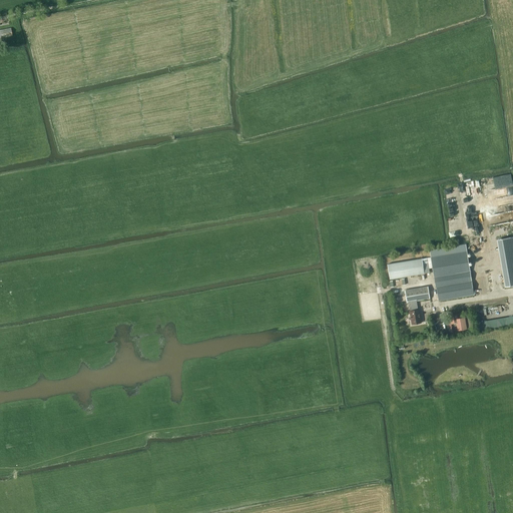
[(0,38),(12,36),(11,28),(0,29),(0,38)]
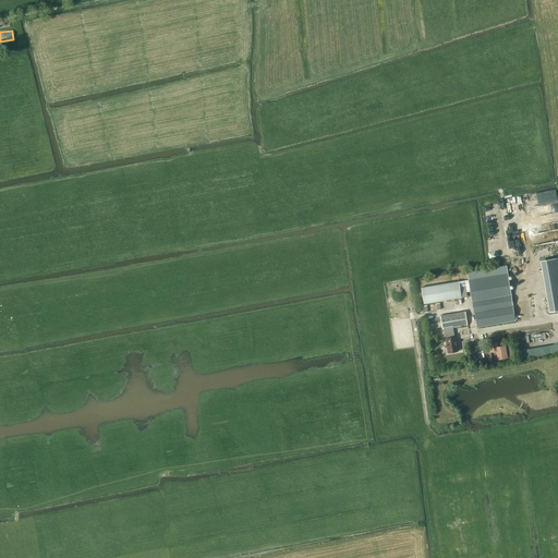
[(557,197),(556,189),(535,192),(537,205),(557,201),(557,197)]
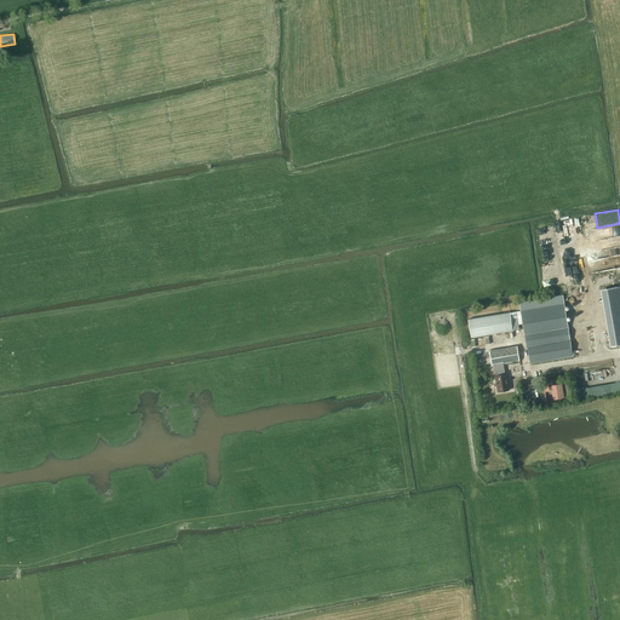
[(619,285),(601,288),(607,325),(619,322),(619,285)]
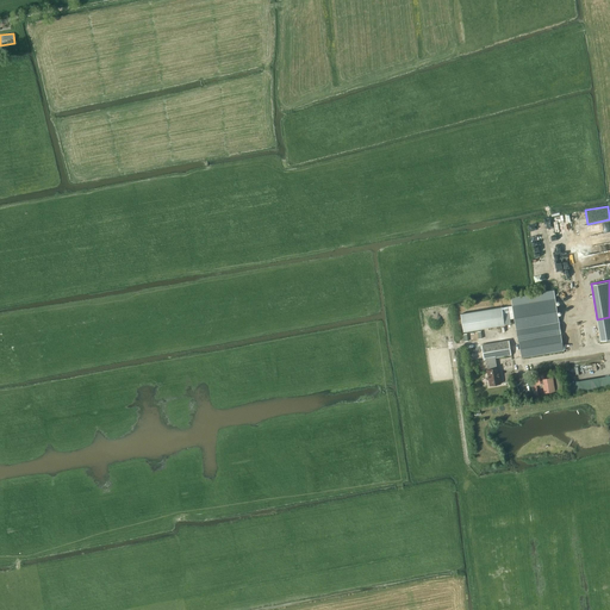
[(555,298),(512,305),(516,327),(516,330),(559,324),(555,299),(555,298)]
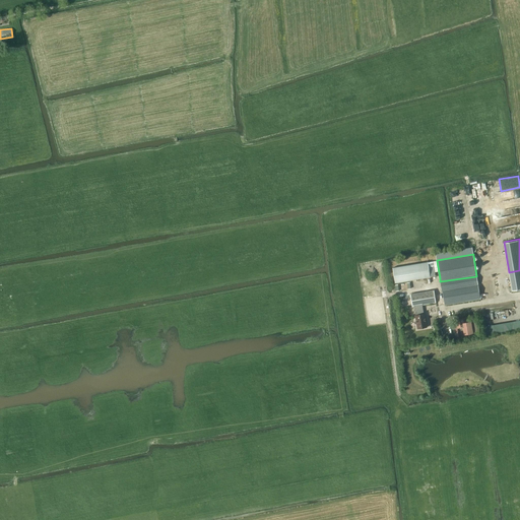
[(428,262),(393,267),(395,282),(431,277),(431,276),(435,275),(435,271),(438,271),(436,261),(428,262)]
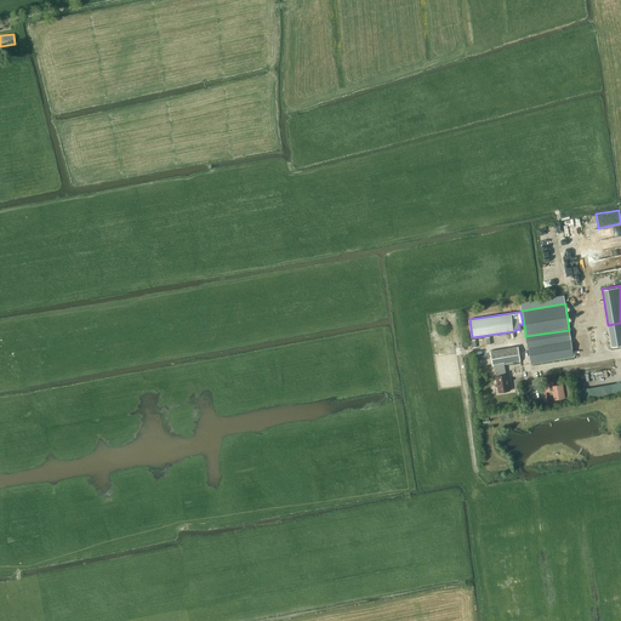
[(610,343),(608,343),(608,347),(611,347),(620,345),(620,323),(608,325),(611,343),(610,343)]
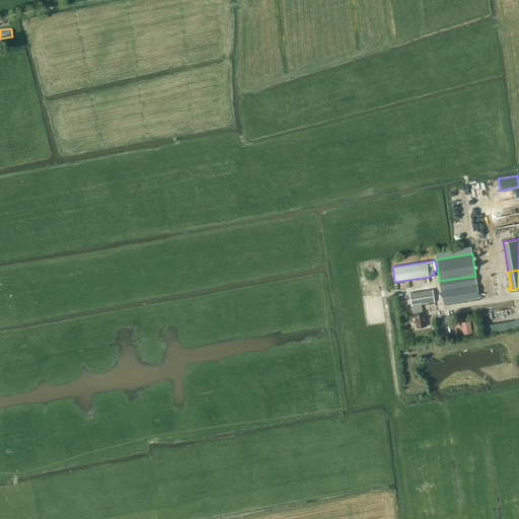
[(475,276),(439,281),(441,290),(442,290),(444,304),(479,298),(477,282),(475,276)]
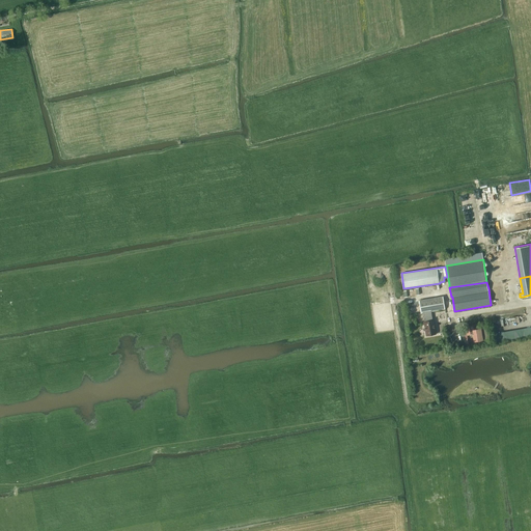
[(445,309),(443,297),(419,300),(421,313),(423,312),(425,322),(424,322),(426,336),(436,334),(434,320),(432,320),(431,311),(445,309)]
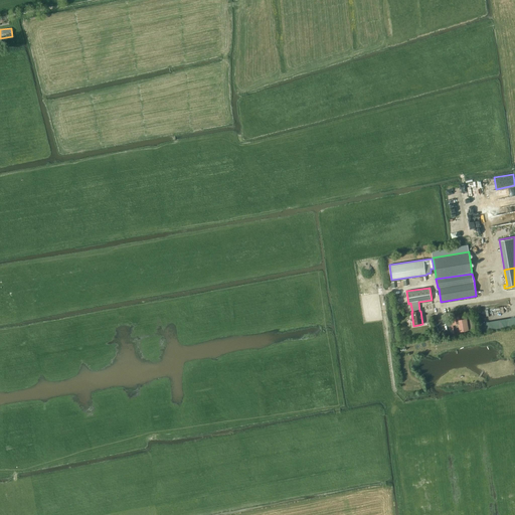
[(456,318),(453,319),(454,325),(460,324),(460,329),(466,329),(465,319),(459,320),(459,321),(456,321),(456,318)]
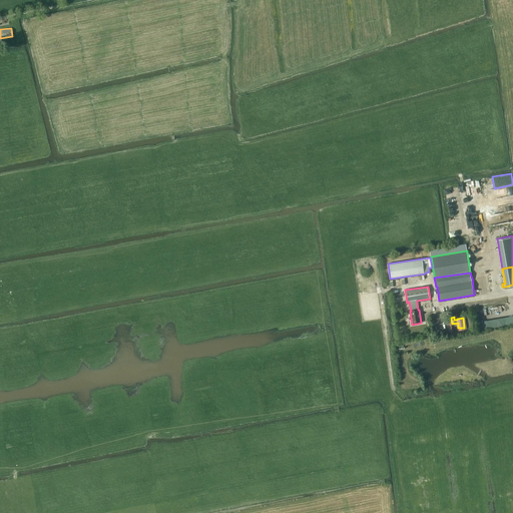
All buildings are outlined.
